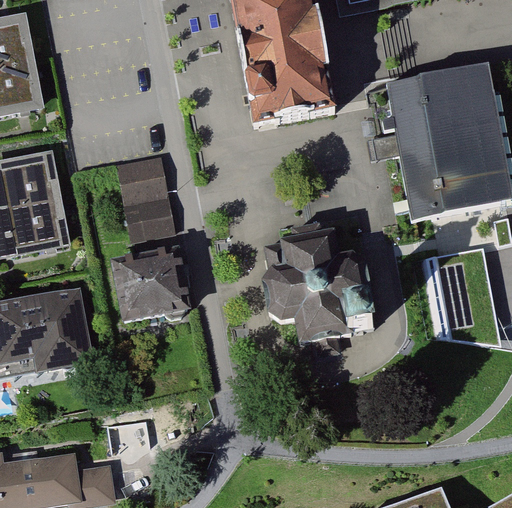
[(219,0),(221,7),(241,119),(244,135),(303,124),(332,119),(311,0),(219,0)]
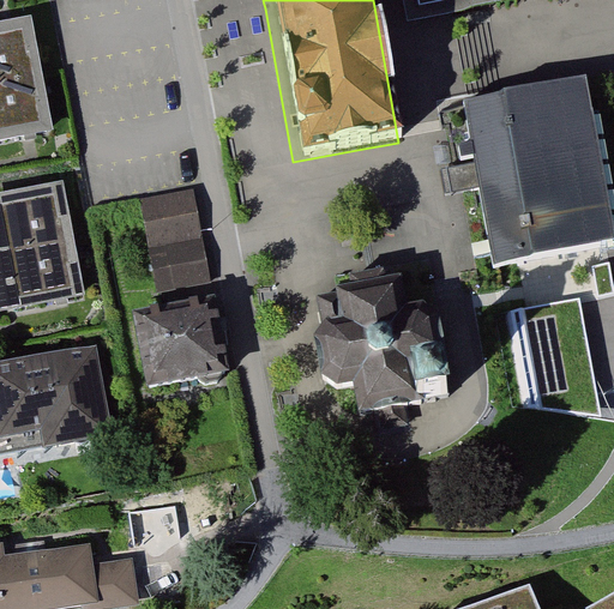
[(404,0),(408,18),(515,0),(404,0)]
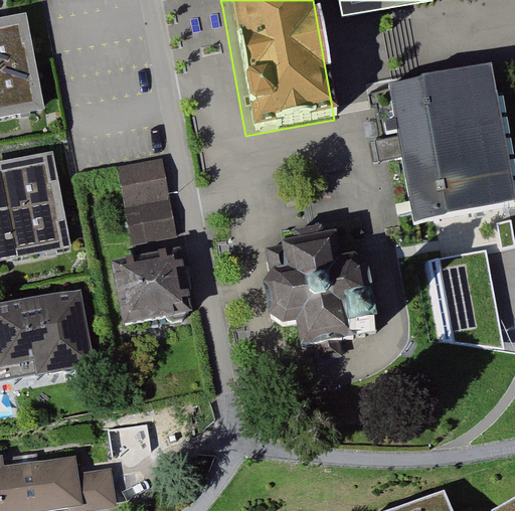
[(25,18),(0,22),(0,117),(41,111),(25,18)]
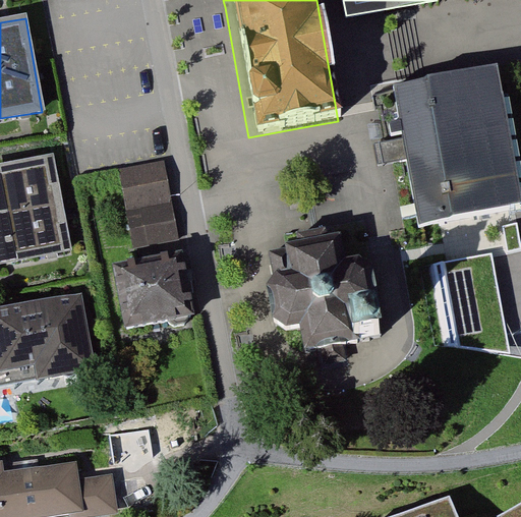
[(520,191),(498,69),(392,90),(418,227),(520,207),(520,191)]
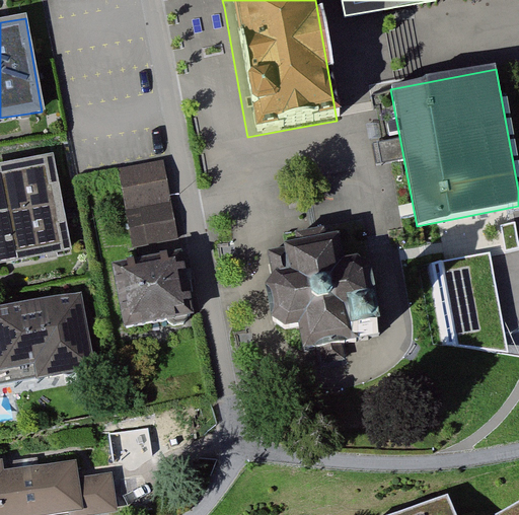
[(52,153),(0,162),(0,260),(69,247),(52,153)]
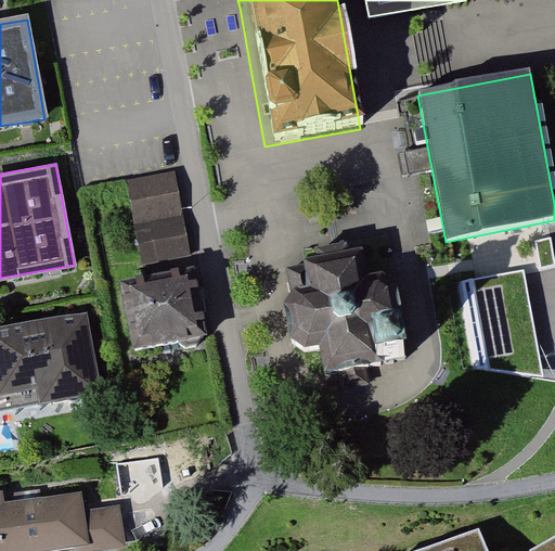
[(127,177),(142,260),(190,252),(175,168),(127,177)]
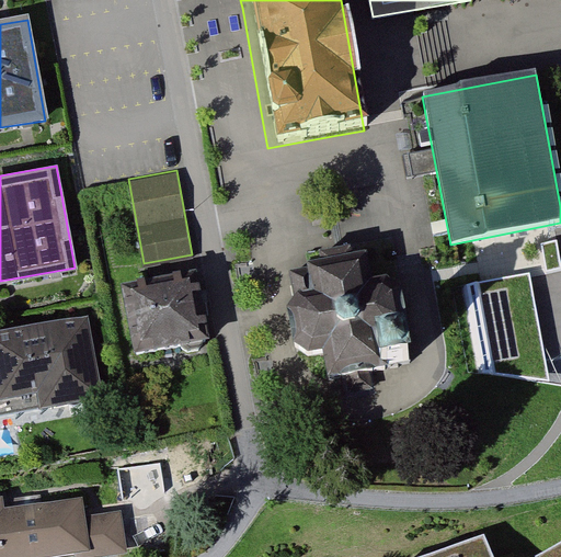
[(368,277),(365,252),(350,256),(347,243),(315,249),(316,257),(306,259),(307,263),(287,265),(292,294),(285,303),(290,336),(304,349),(325,345),(331,376),(410,362),(398,286),(386,274),(368,277)]
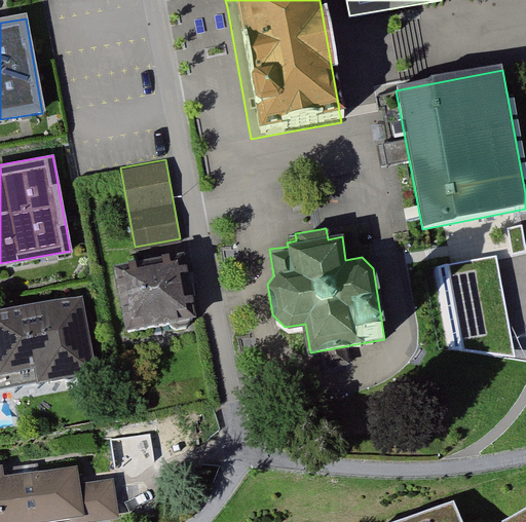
[(496,253),(434,264),(448,345),(516,356),(496,253)]
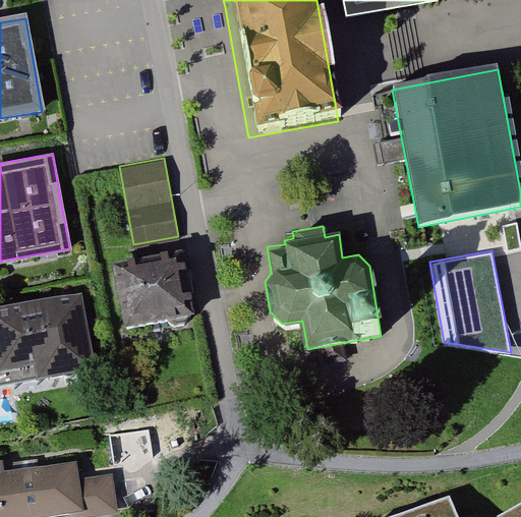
[(179,256),(109,267),(118,329),(188,318),(179,256)]
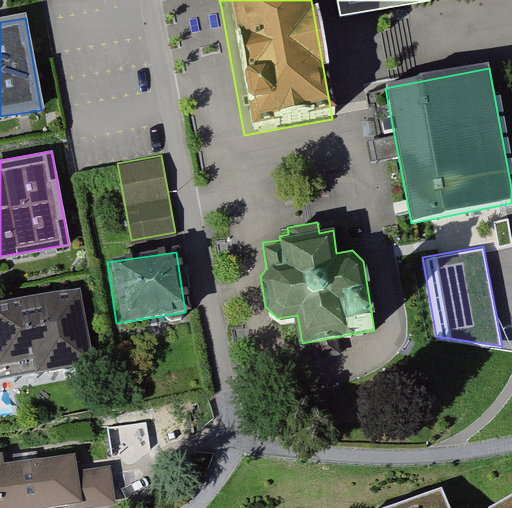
[(84,289),(0,302),(0,372),(95,357),(84,289)]
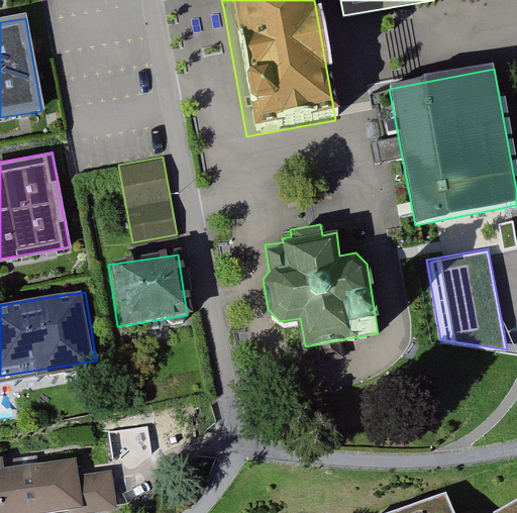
[(73,458),(0,466),(0,512),(28,512),(116,504),(112,468),(75,472),(73,458)]
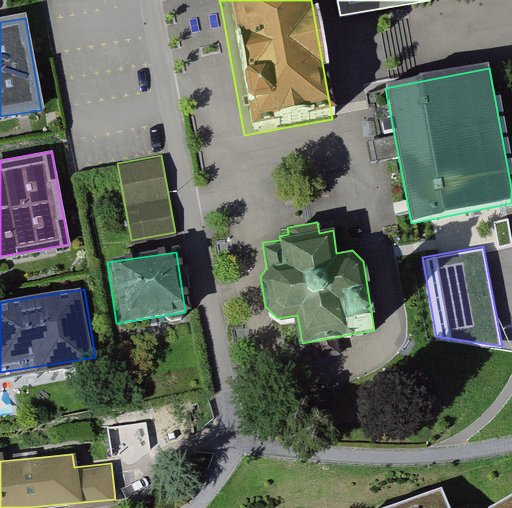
[(451,507),(446,491),(395,507),(451,507)]
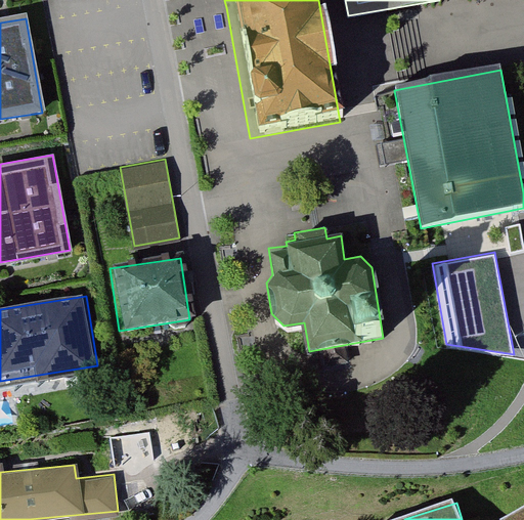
[(523,519),(523,508),(501,519),(523,519)]
